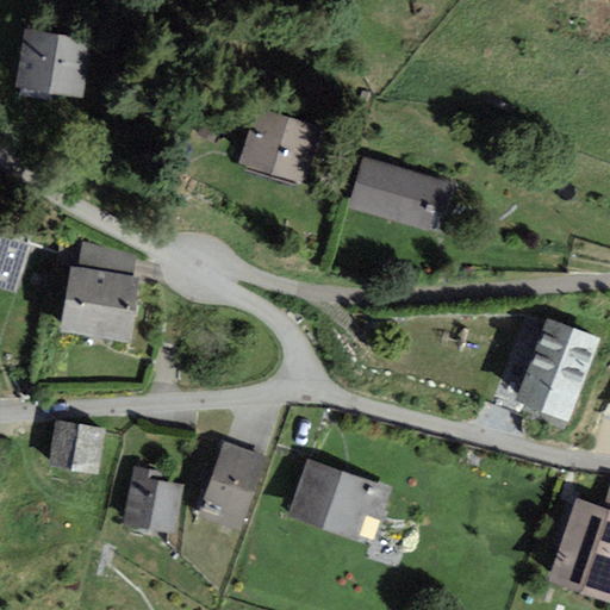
[(91,36),(22,25),(12,81),(81,93),(91,36)]
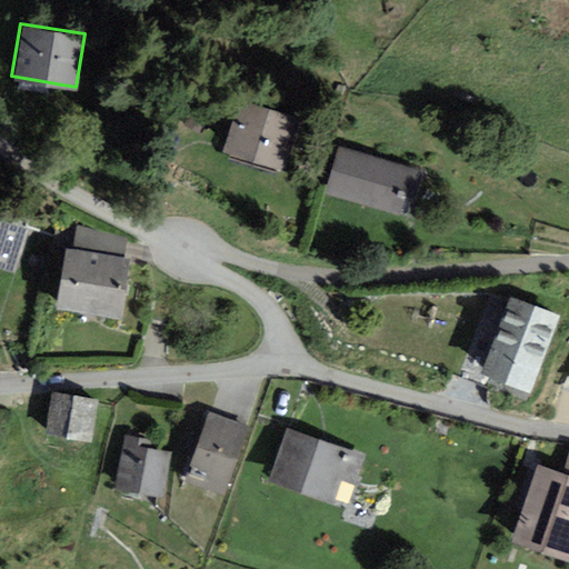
[(240,96),(223,148),(283,166),(299,115),(240,96)]
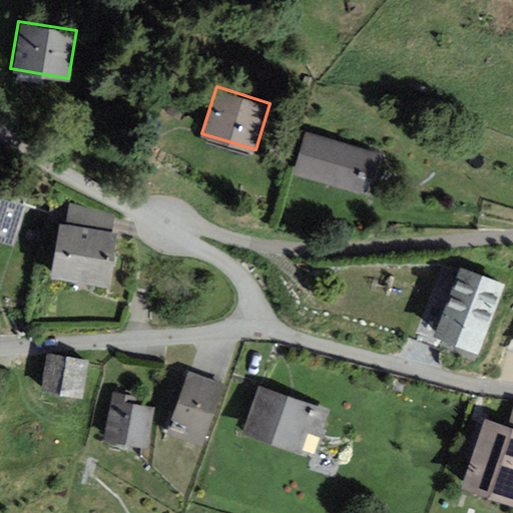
[(305,130),(292,171),(368,194),(381,153),(305,130)]
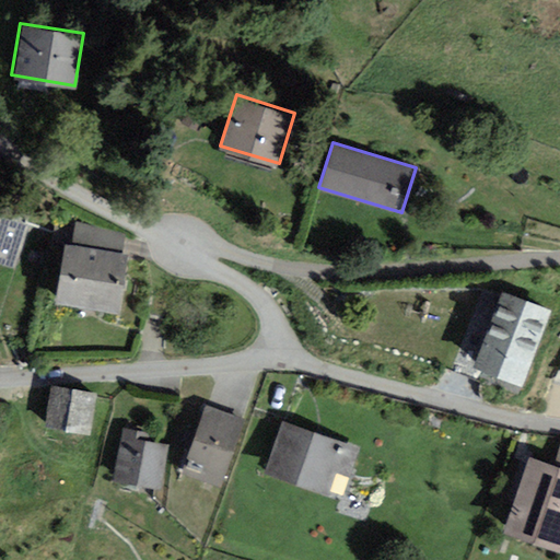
[(0,220),(0,260),(10,265),(23,228),(0,220)]
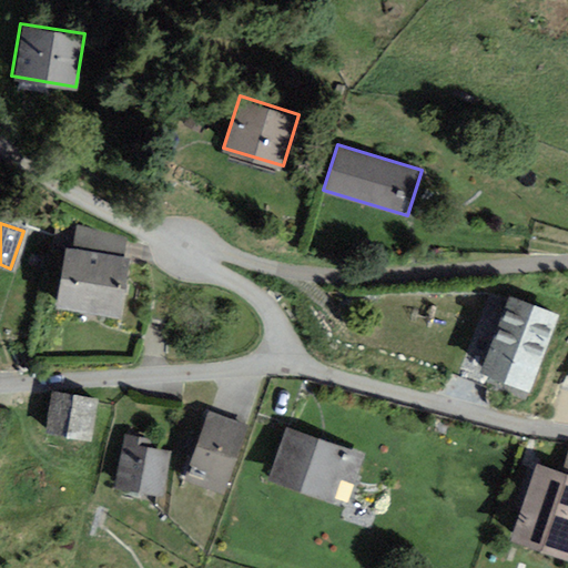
[(68,251),(58,300),(117,311),(127,262),(68,251)]
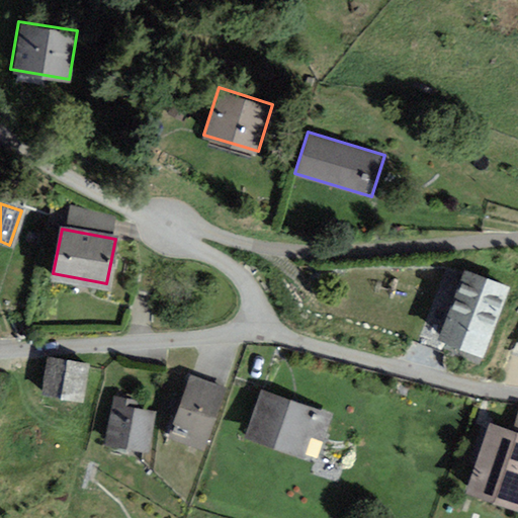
[(437,334),(482,352),(509,282),(463,265),(437,334)]
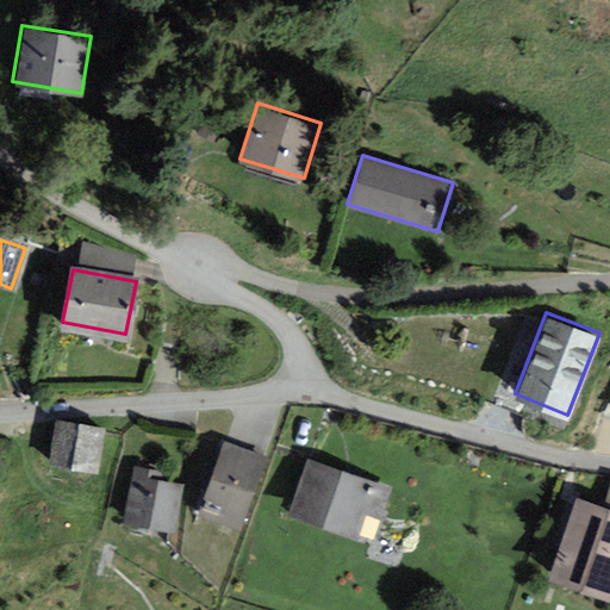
[(97,470),(104,425),(55,417),(48,462),(97,470)]
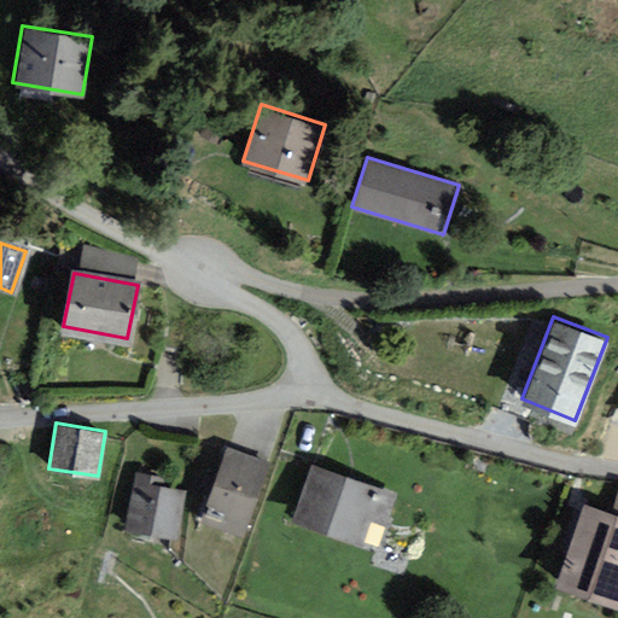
[(226,445),(200,520),(244,535),(269,460),(226,445)]
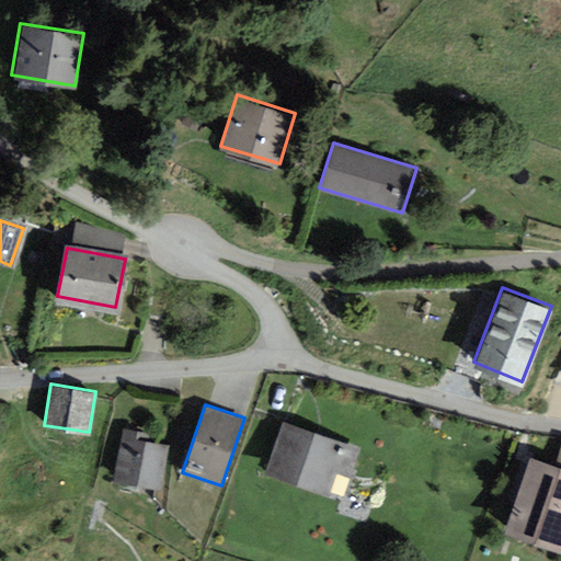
[(359,447),(282,420),(262,472),(340,501),(359,447)]
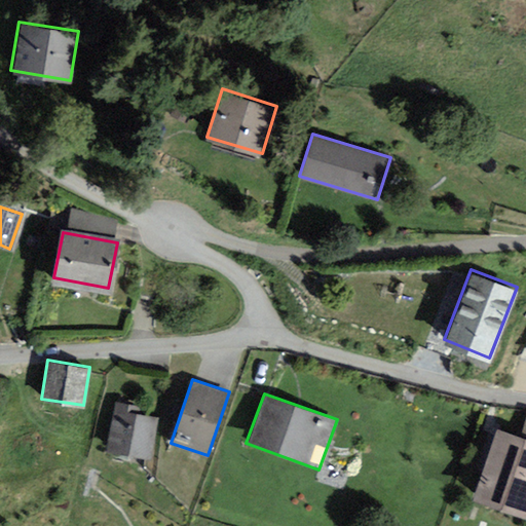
[(113,401),(104,450),(149,458),(157,416),(136,412),(137,405),(113,401)]
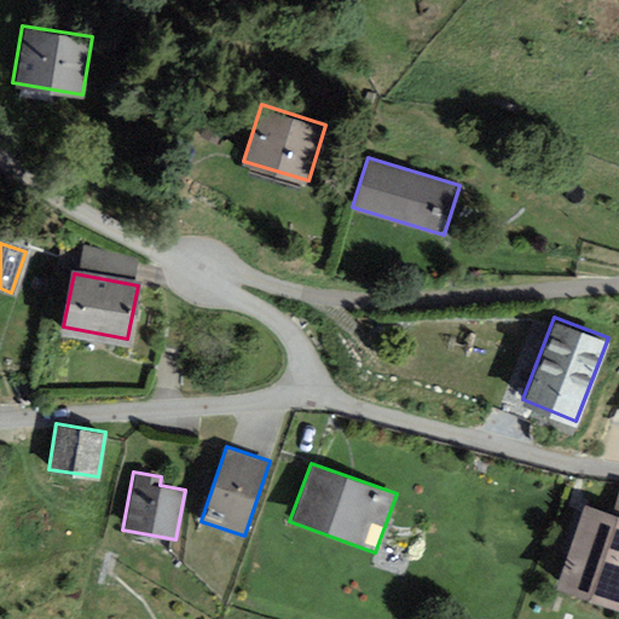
[(618,520),(594,513),(570,591),(618,606),(618,520)]
